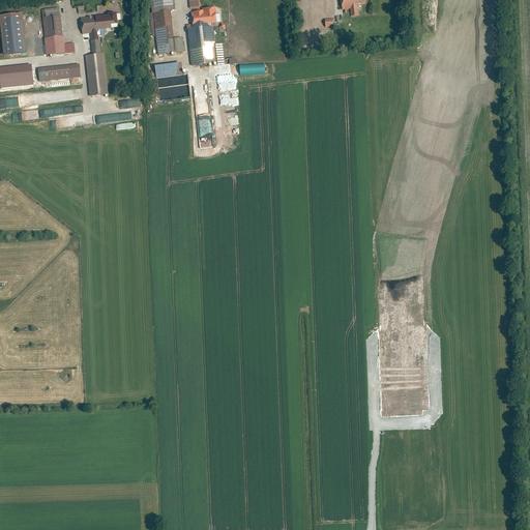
[(170,0),(146,0),(148,16),(151,16),(155,57),(181,54),(180,41),(171,42),(168,12),(172,12),(170,0)]
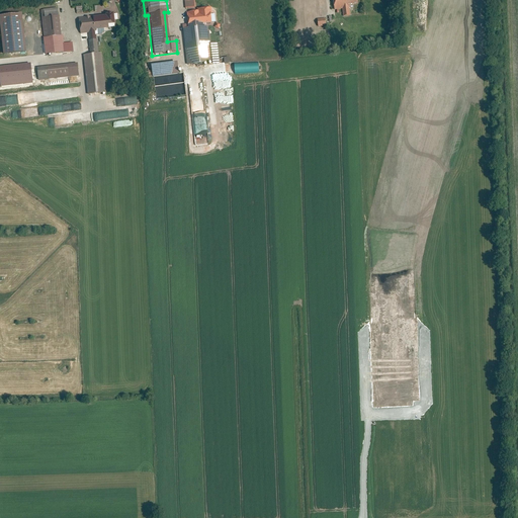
[(333,0),(334,7),(341,7),(342,17),(351,16),(351,7),(360,6),(359,0),(333,0)]
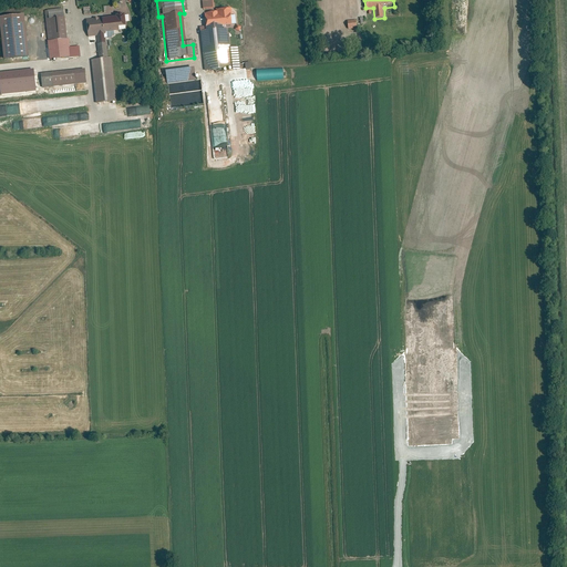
[(202,35),(206,72),(232,69),(229,40),(224,40),(223,27),(234,26),(232,10),(217,11),(217,19),(206,20),(207,34),(202,35)]
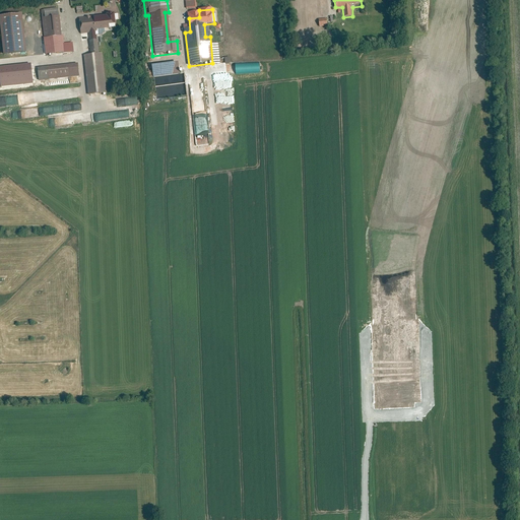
[(56,11),(39,13),(44,55),(74,51),(73,44),(60,46),(56,11)]
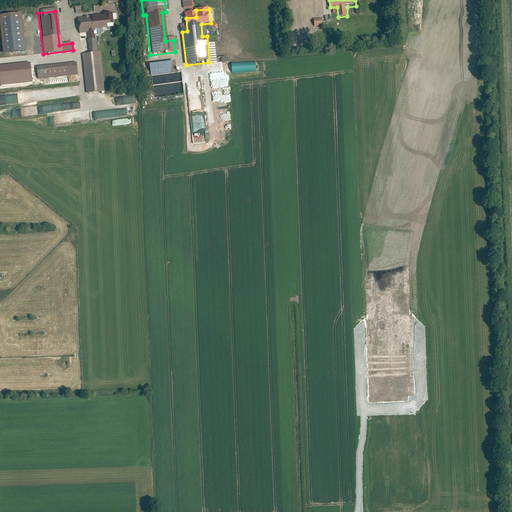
[(21,13),(0,15),(0,30),(2,54),(25,52),(21,13)]
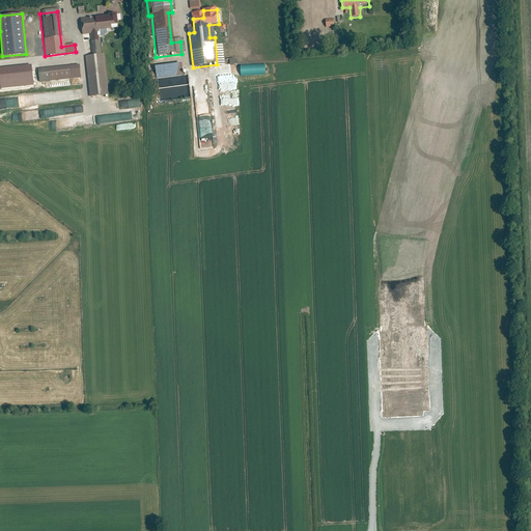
[(110,28),(108,17),(80,21),(81,33),(88,32),(91,56),(85,57),(90,96),(108,94),(103,58),(99,59),(95,30),(110,28)]
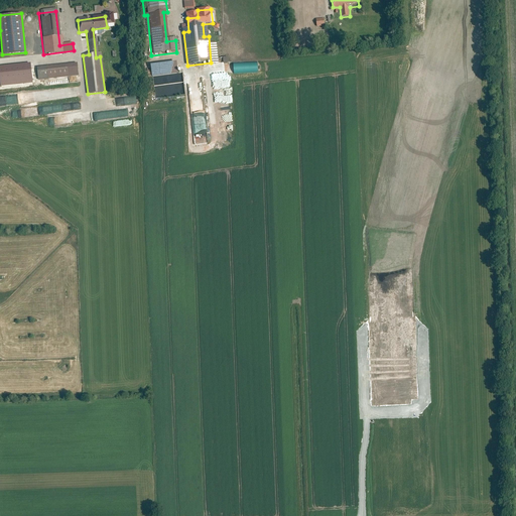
[(327,18),(317,18),(317,29),(327,29),(327,18)]
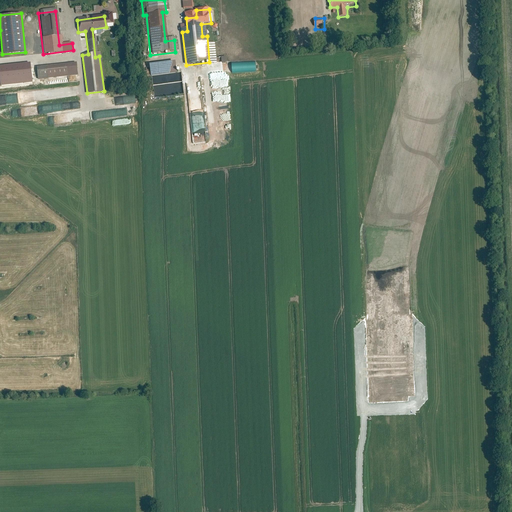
[(230,63),(231,73),(255,72),(255,61),(230,63)]
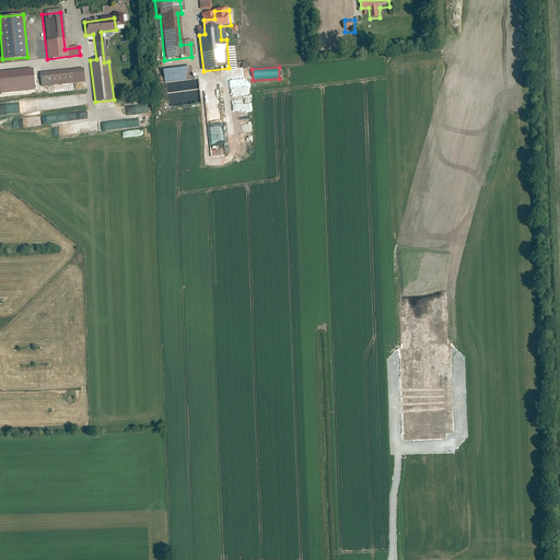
[(191,68),(162,71),(164,83),(193,80),(191,68)]
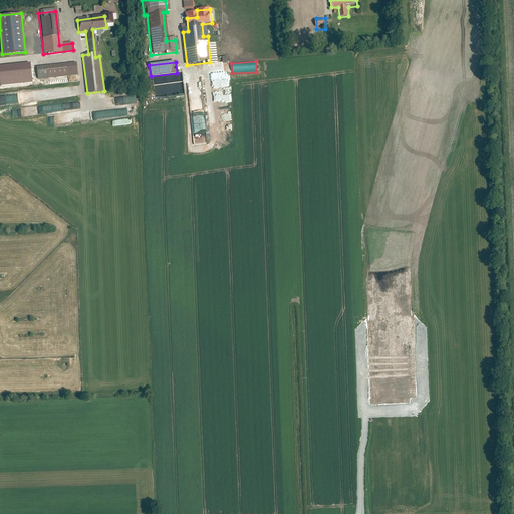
[(0,86),(32,83),(29,63),(0,66),(0,86)]
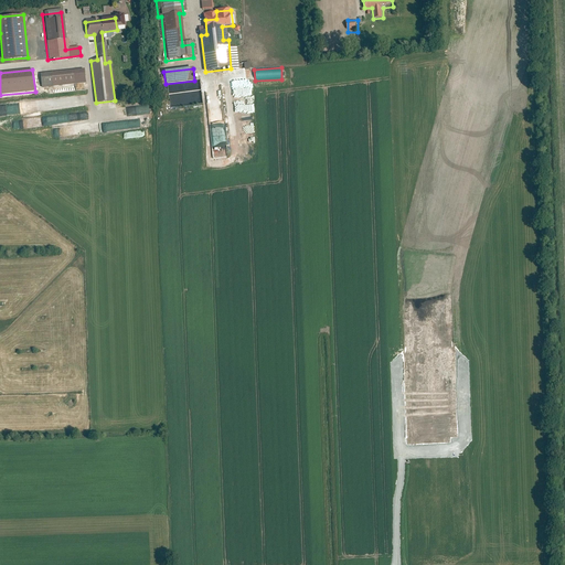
[(52,88),(72,85),(71,75),(51,78),(52,88)]
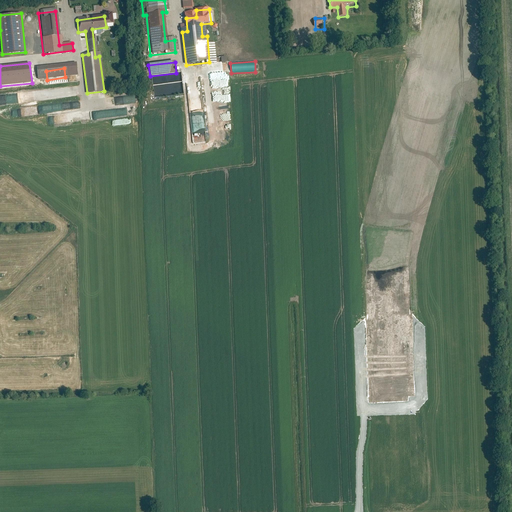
[(190,103),(191,113),(202,113),(202,102),(190,103)]
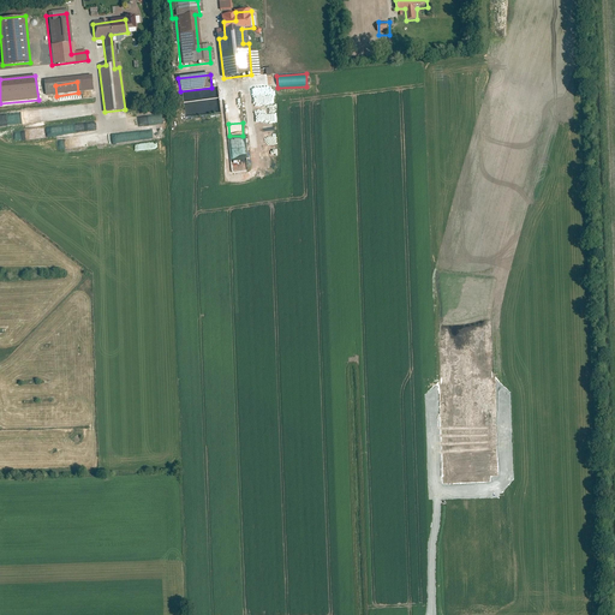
[(60,143),(61,150),(71,148),(70,141),(60,143)]
